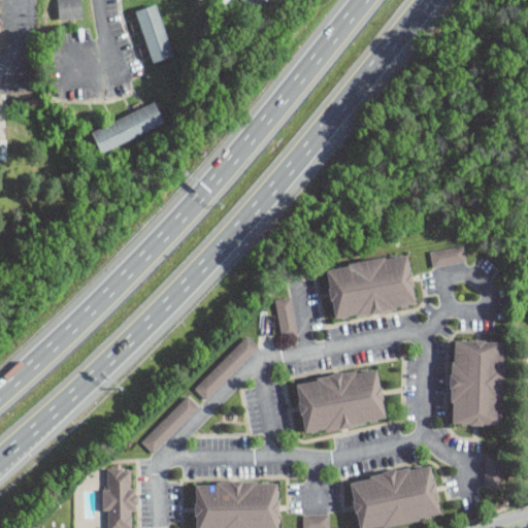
[(58,0),(58,19),(83,18),(81,0),(58,0)]
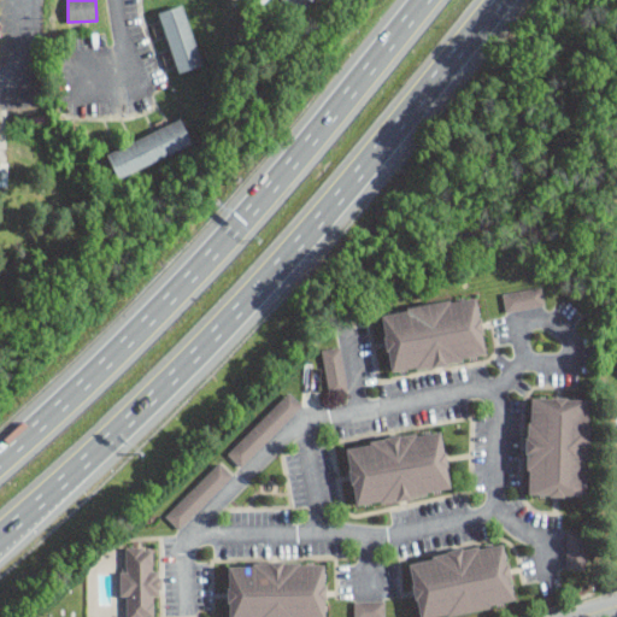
[(178,72),(204,63),(183,3),(158,11),(178,72)]
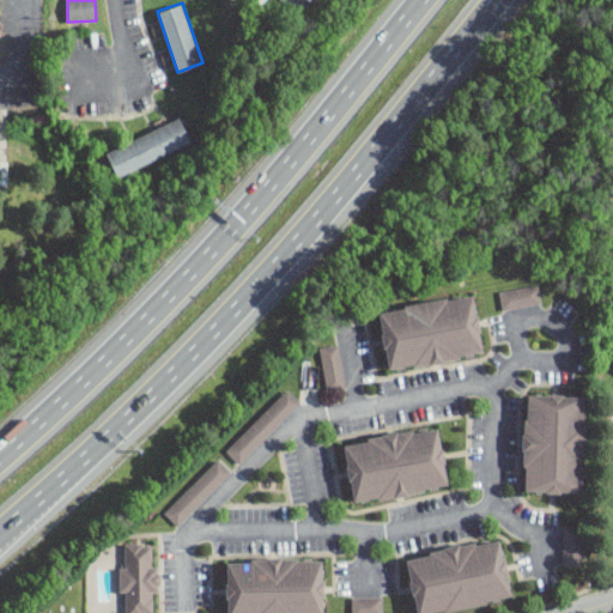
[(192,143),(180,119),(107,152),(117,177),(192,143)]
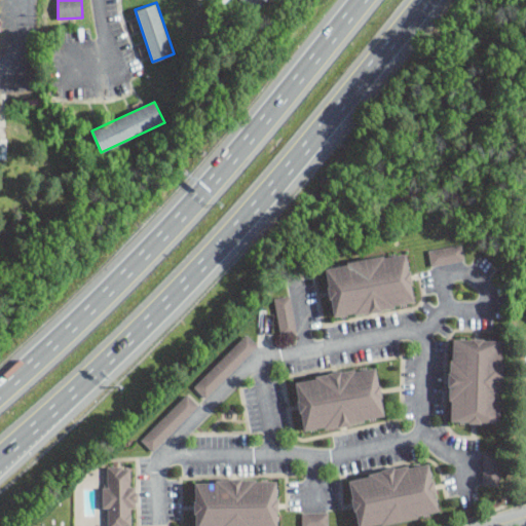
[(465,259),(462,242),(428,249),(431,265),(465,259)]
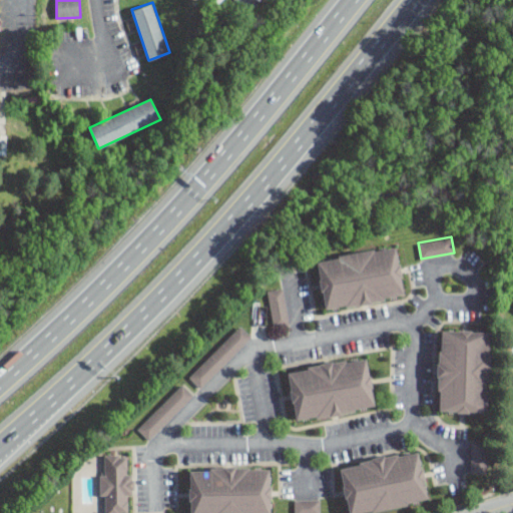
[(318,257),(325,307),(405,295),(398,244),(318,257)]
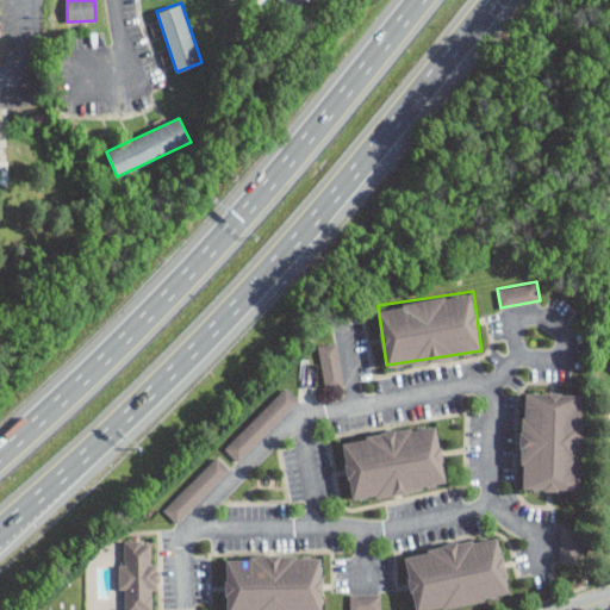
[(324,385),(342,383),(338,342),(319,343),(324,385)]
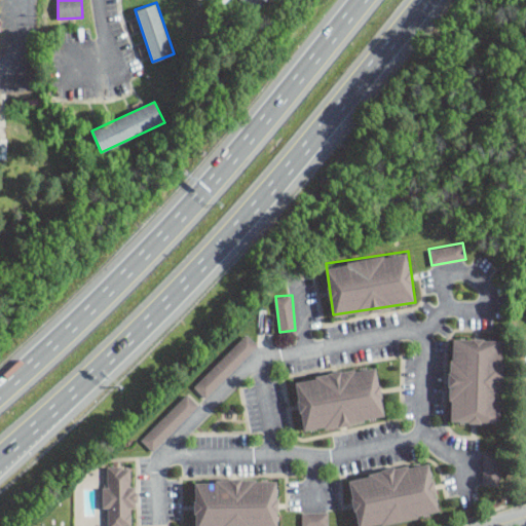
[(194,384),(205,397),(259,345),(248,333),(194,384)]
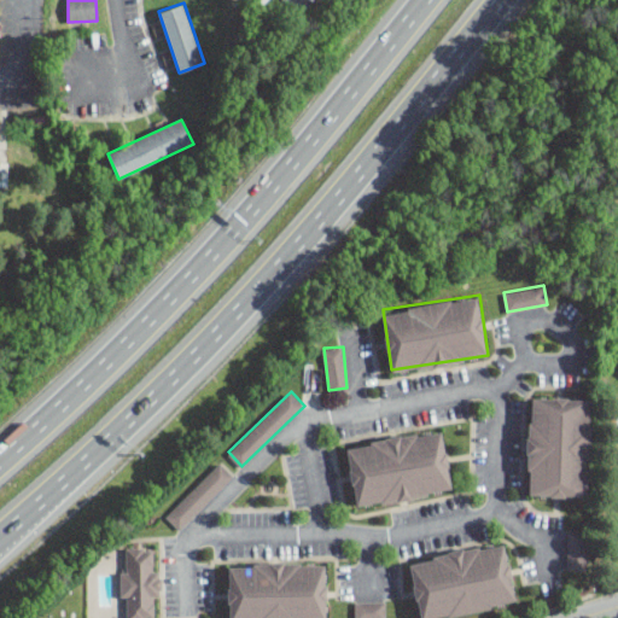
[(588,495),(593,397),(532,395),(528,493),(588,495)]
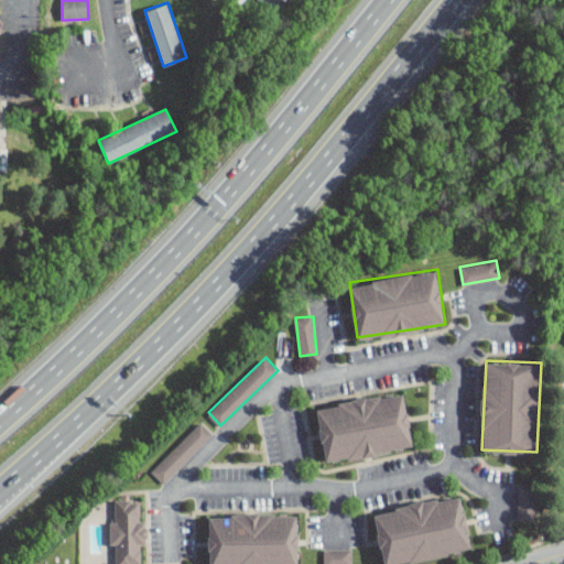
[(317,403),(325,459),(413,447),(405,392),(317,403)]
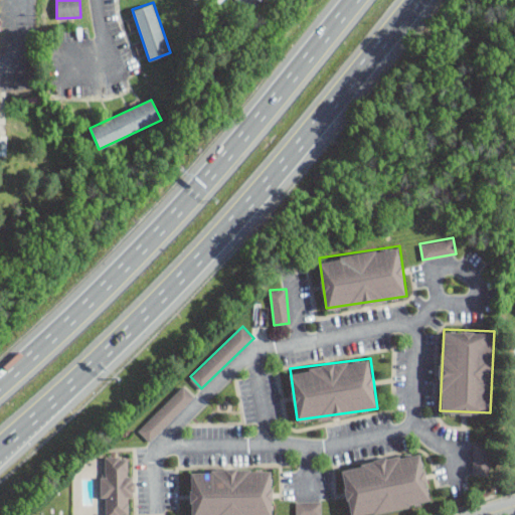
[(138,430),(150,441),(194,395),(183,384),(138,430)]
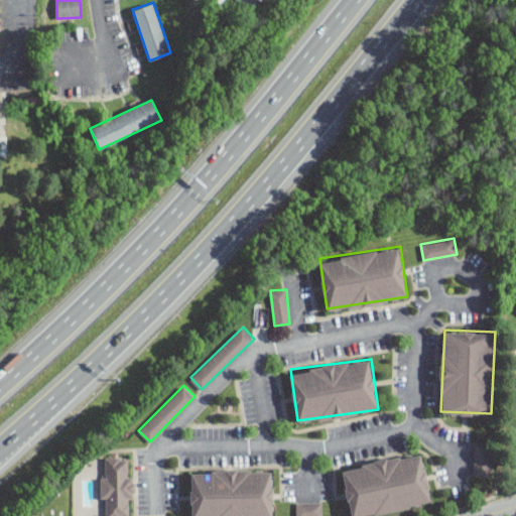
[(490,476),(491,441),(475,441),(474,475),(490,476)]
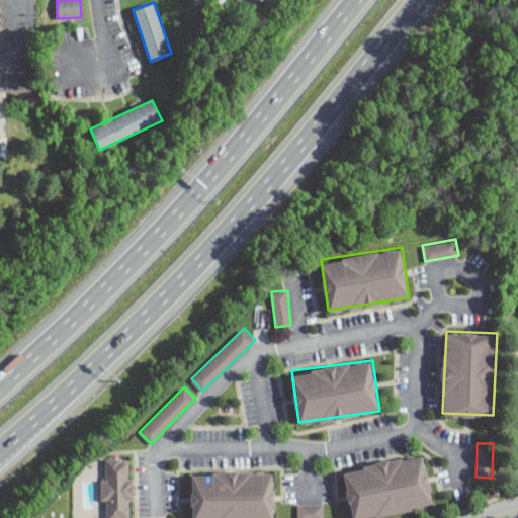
[(353,517),(357,517),(433,504),(424,453),(391,459),(344,468),(353,517)]
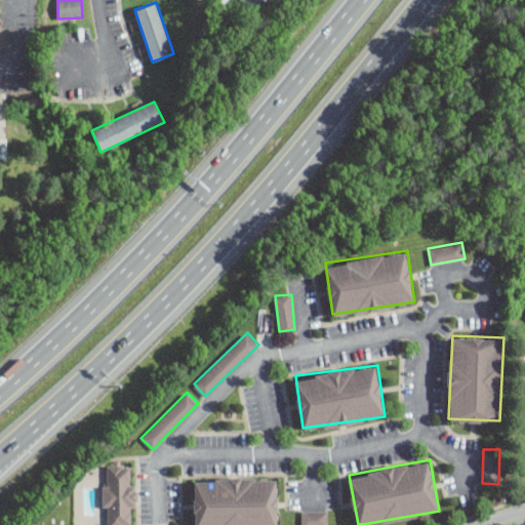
[(108,524),(131,524),(131,506),(137,506),(137,485),(131,485),(131,463),(107,463),(108,485),(103,485),(103,505),(109,505),(108,524)]
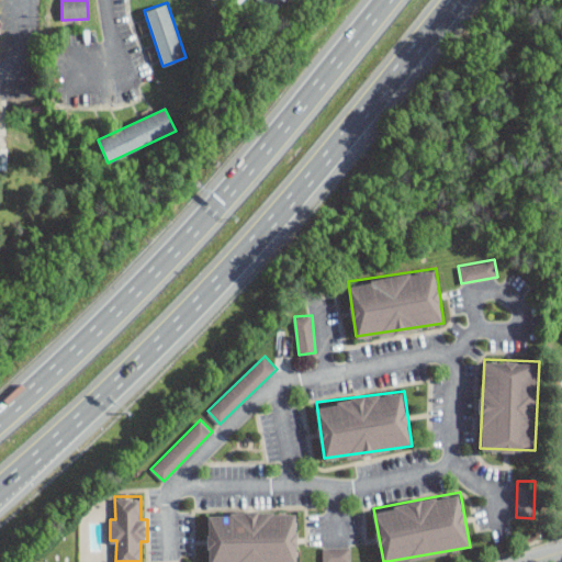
[(209,512),(209,561),(298,561),(298,510),(209,512)]
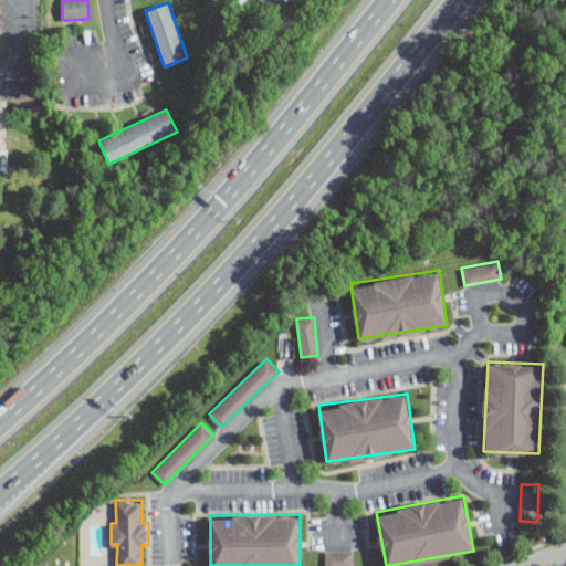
[(325,549),(325,565),(353,565),(354,549),(325,549)]
